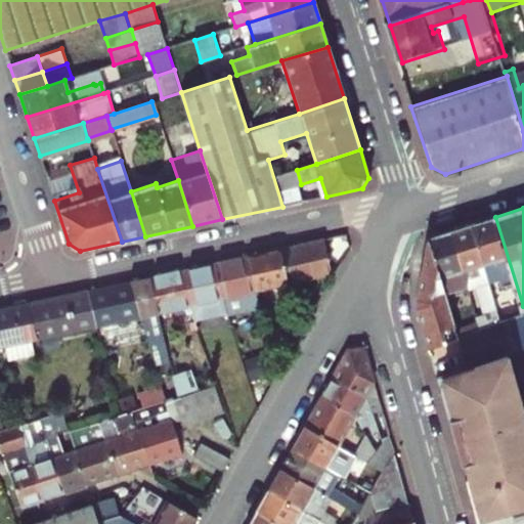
[(523,306),(495,217),(473,223),(491,282),(500,279),(513,315),(523,311),(523,306)]
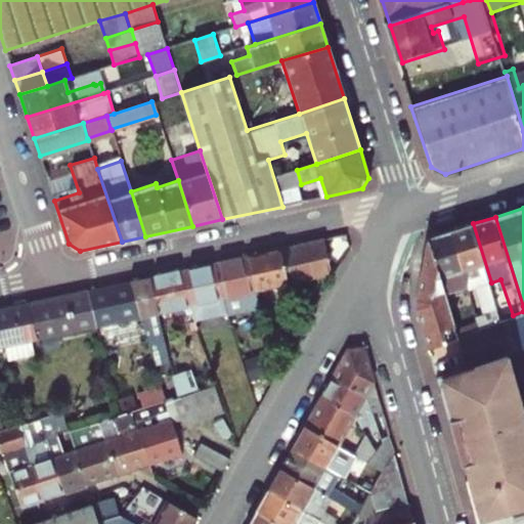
[(473,223),(450,230),(463,270),(474,266),(482,293),(492,290),(491,282),(473,223)]
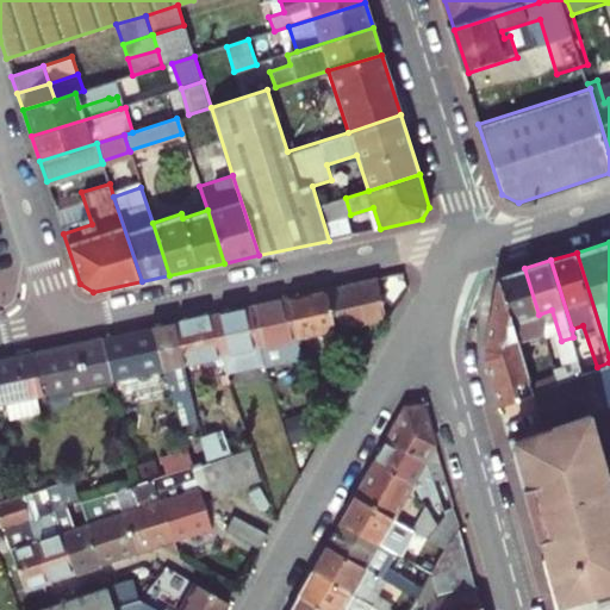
[(539,315),(524,268),(499,275),(517,335),(542,327),(539,315)]
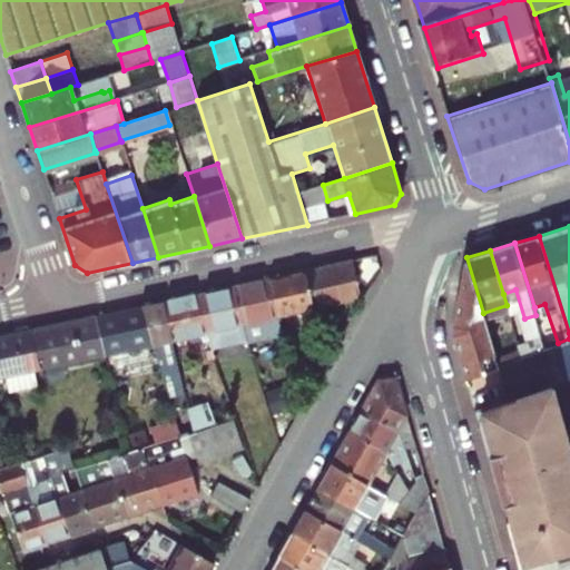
[(494,351),(483,313),(467,257),(455,326),(455,334),(457,337),(467,375),(488,367),(483,355),(494,351)]
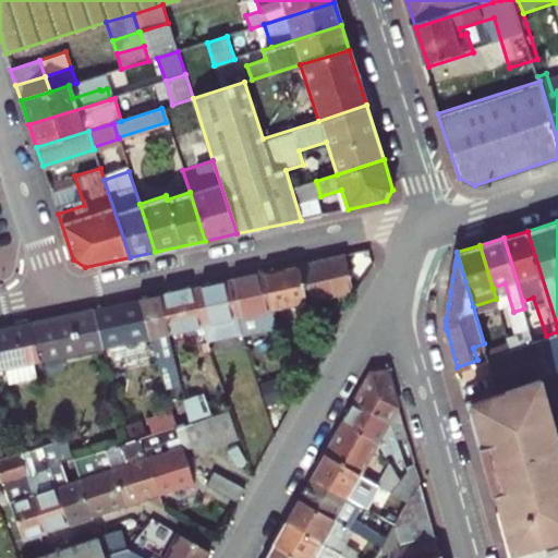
[(356,291),(348,253),(301,263),(310,301),(356,291)]
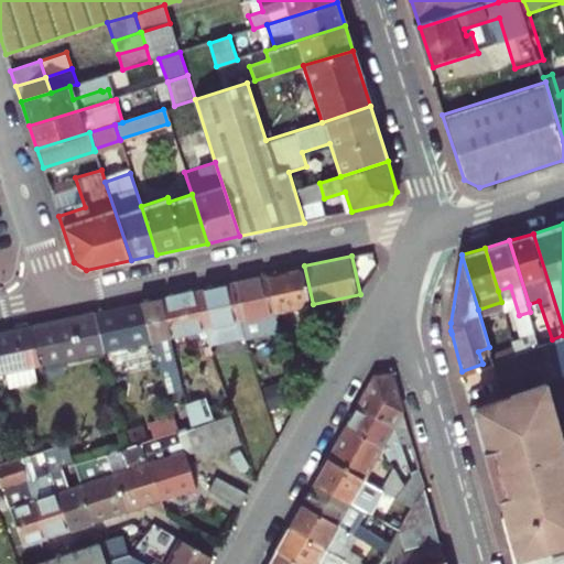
[(313,304),(304,266),(270,273),(279,312),(313,304)]
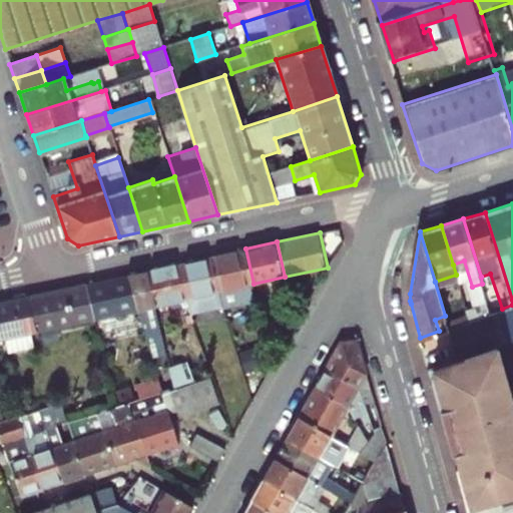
[(245,248),(212,255),(220,291),(253,284),(245,248)]
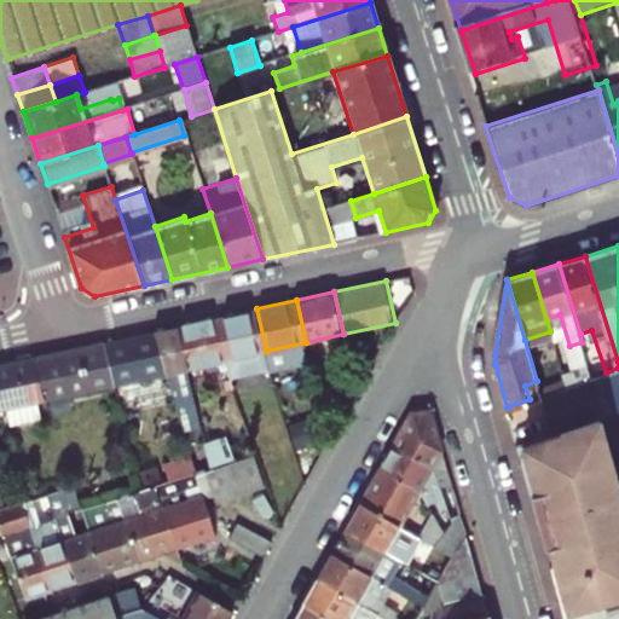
[(227,358),(266,351),(256,308),(217,317),(227,358)]
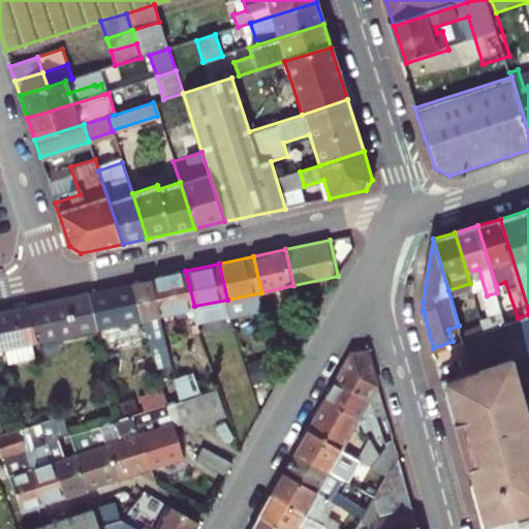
[(185,271),(153,278),(161,313),(194,306),(185,271)]
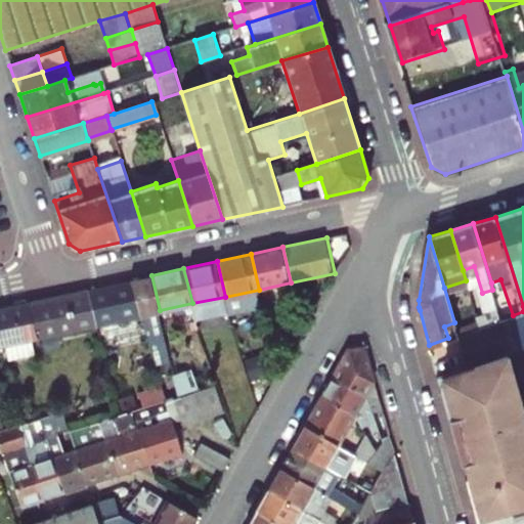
[(151,275),(133,279),(142,314),(150,341),(168,336),(166,328),(160,310),(151,275)]
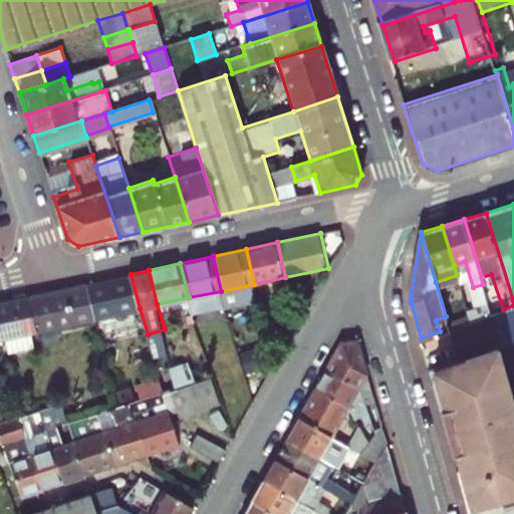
[(140,308),(131,274),(110,279),(119,313),(140,308)]
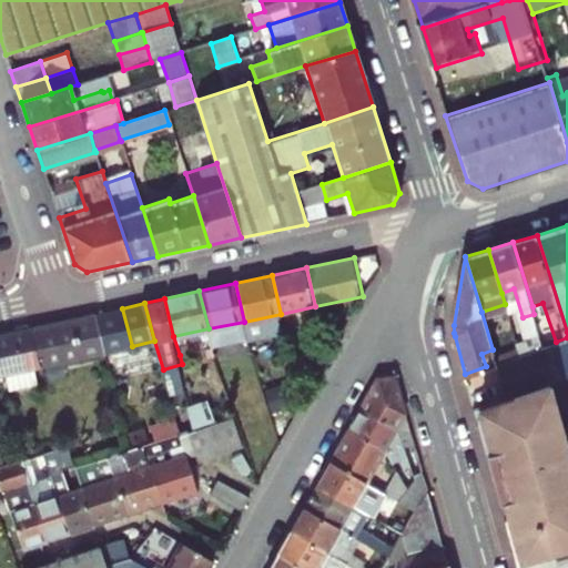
[(122,308),(97,314),(108,352),(132,346),(122,308)]
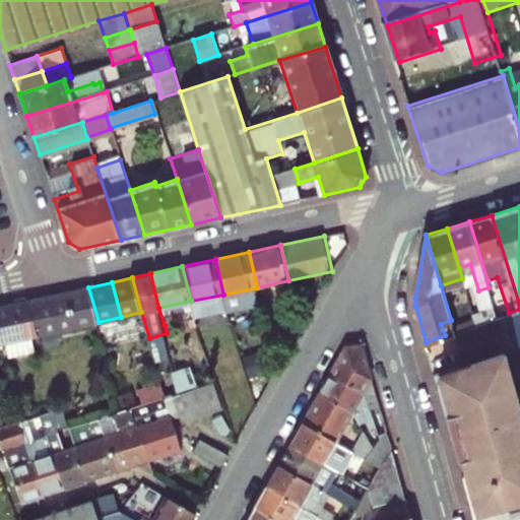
[(99,322),(88,287),(65,293),(75,326),(76,326),(99,322)]
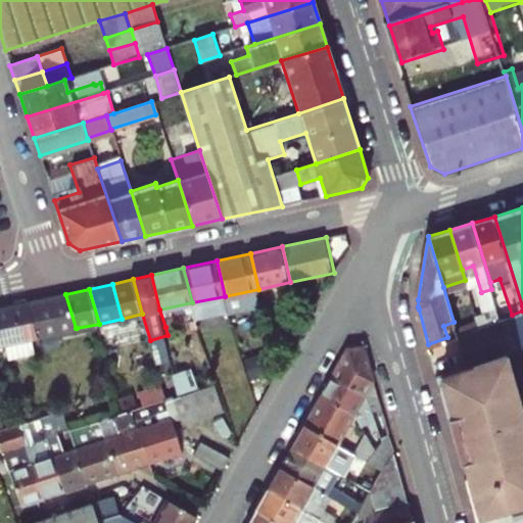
[(65,294),(30,301),(40,336),(77,328),(76,328),(65,294)]
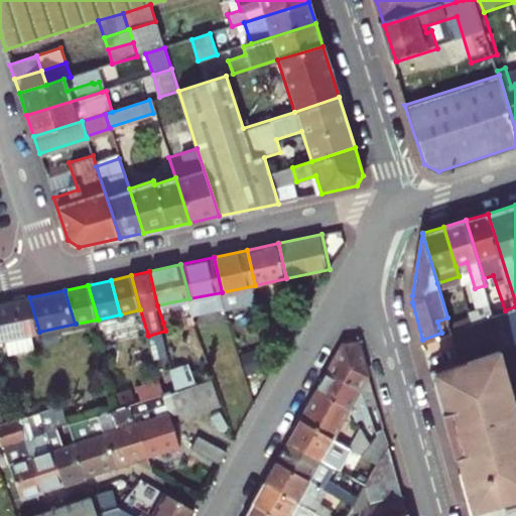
[(39,332),(29,297),(0,303),(0,320),(5,339),(9,354),(35,349),(32,334),(39,332)]
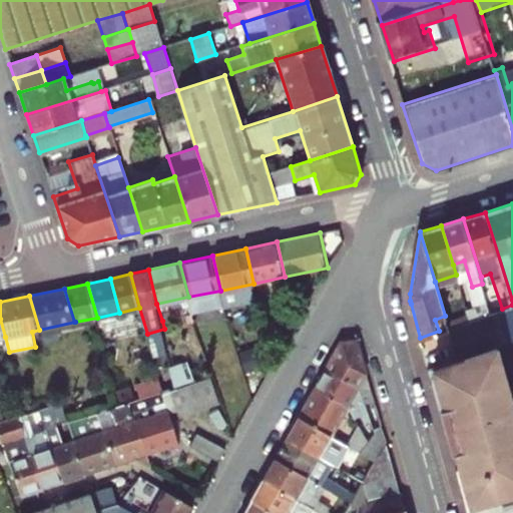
[(188,315),(193,314),(188,297),(156,304),(162,321),(188,315)]
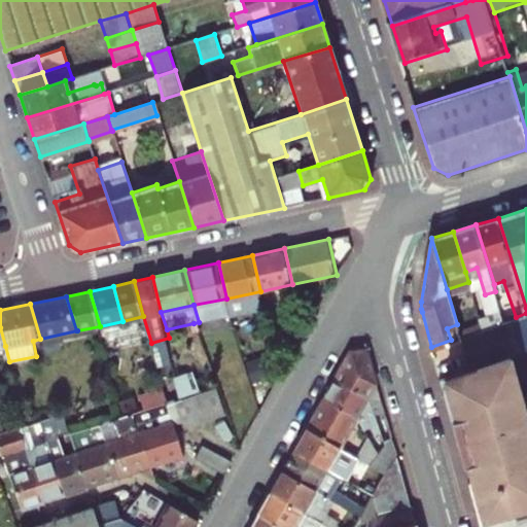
[(481,322),(483,329),(504,321),(501,310),(479,317),(481,322)]
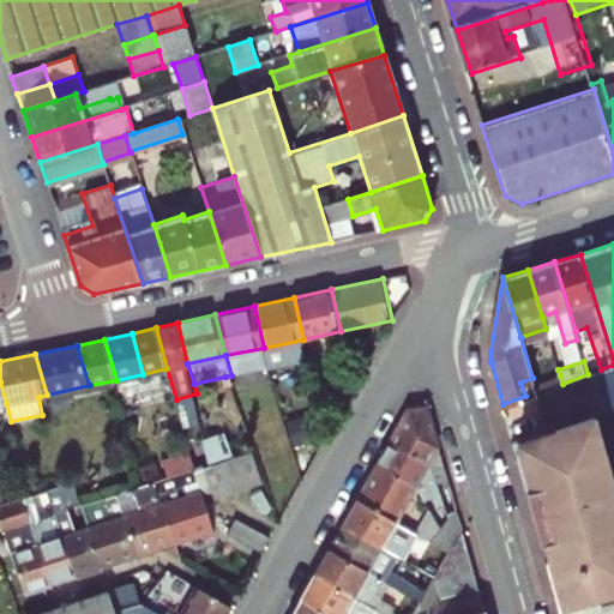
[(591,373),(605,409),(613,405),(613,365),(601,369),(591,373)]
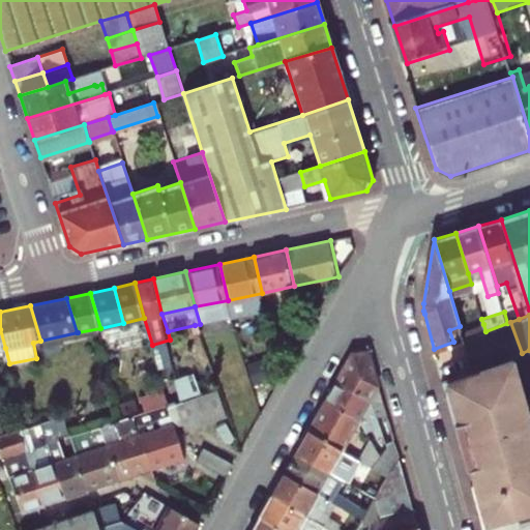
[(464,339),(474,370),(505,358),(512,356),(522,353),(510,322),(507,323),(486,331),(464,339)]
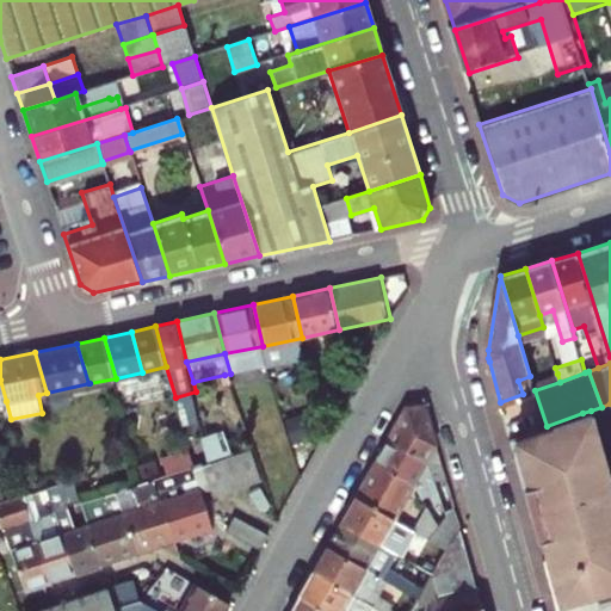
[(557,374),(532,382),(535,390),(560,382),(557,374)]
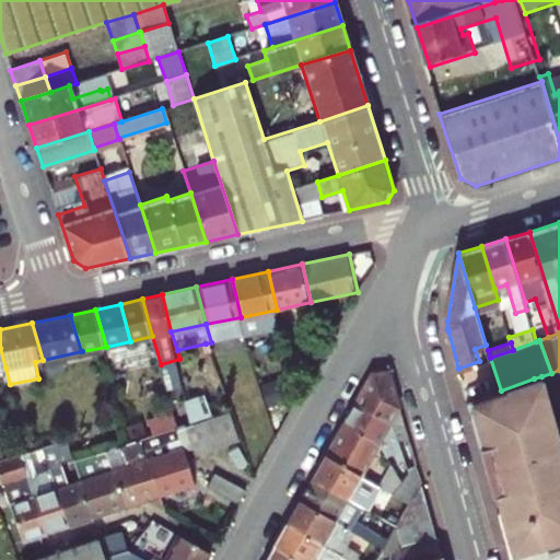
[(486,345),(475,349),(479,361),(490,358),(488,350),(486,345)]
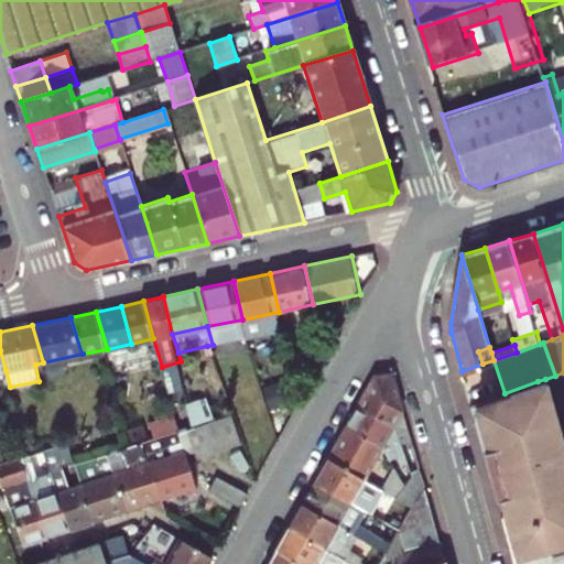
[(382,376),(367,403),(402,424),(418,469),(426,466),(401,373),(382,376)]
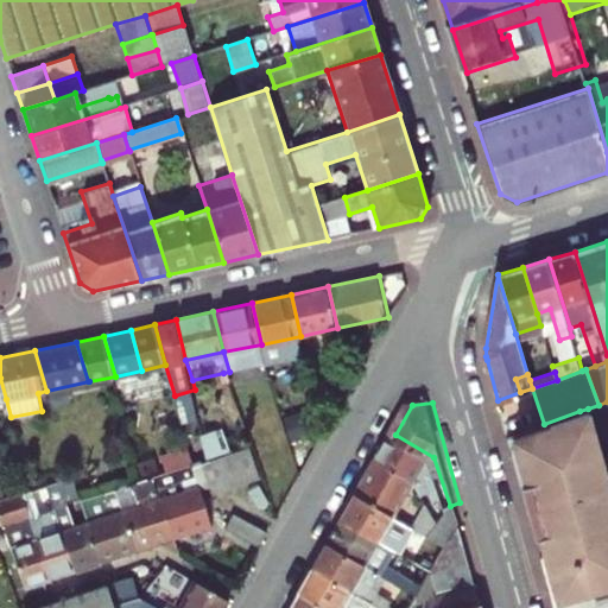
[(588,409),(580,411),(591,455),(600,453),(588,409)]
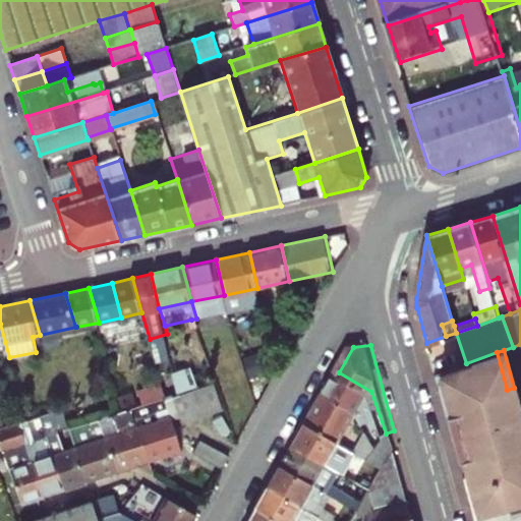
[(520,520),(520,411),(514,388),(507,390),(497,352),(466,363),(439,372),(450,414),(447,415),(459,459),(463,458),(466,472),(462,473),(475,520),(520,520)]
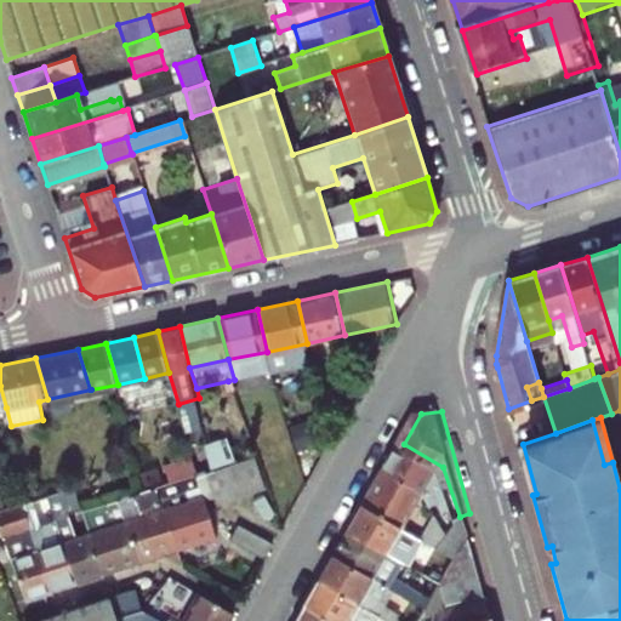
[(448,520),(460,517),(443,467),(404,444),(391,467),(431,489),(432,489),(445,514),(448,520)]
